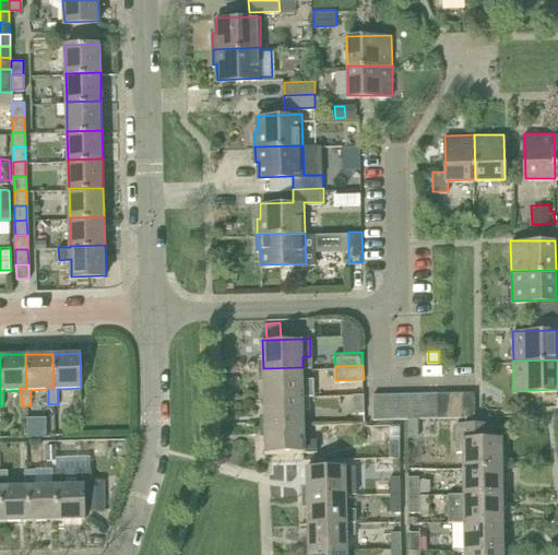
[(313,377),(303,377),(303,367),(263,368),(264,396),(304,394),(313,394),(313,377)]
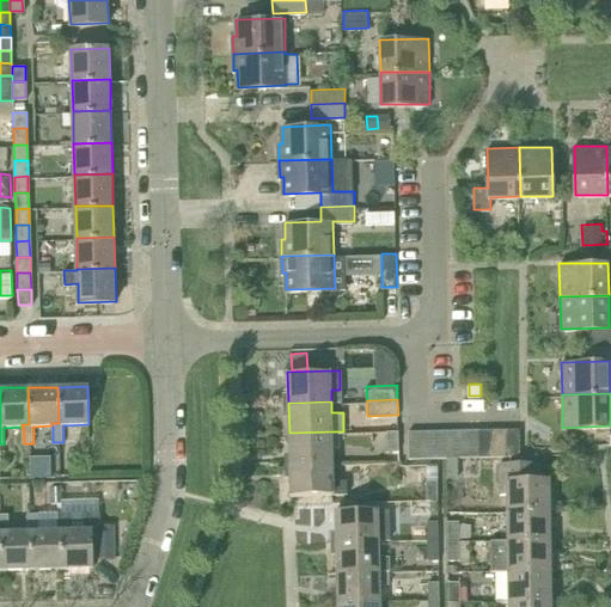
[(493,428),(493,454),(506,454),(506,427),(493,428)]
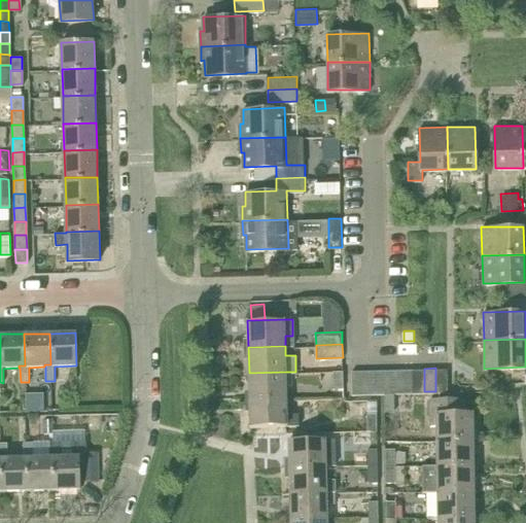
[(435,368),(435,391),(448,391),(448,368),(435,368)]
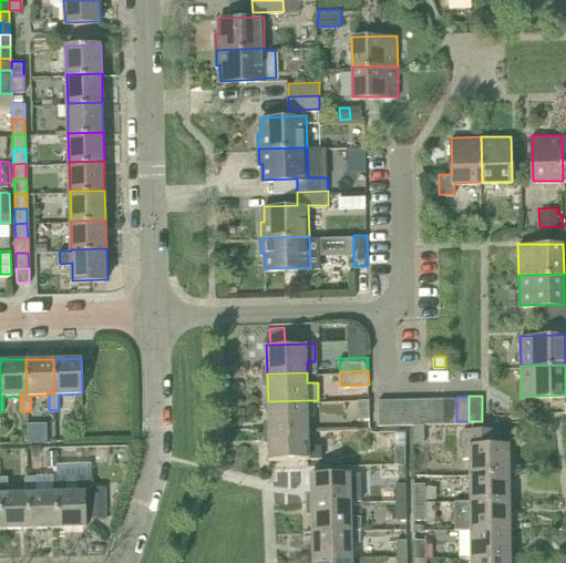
[(418,398),(418,422),(431,422),(430,397),(418,398)]
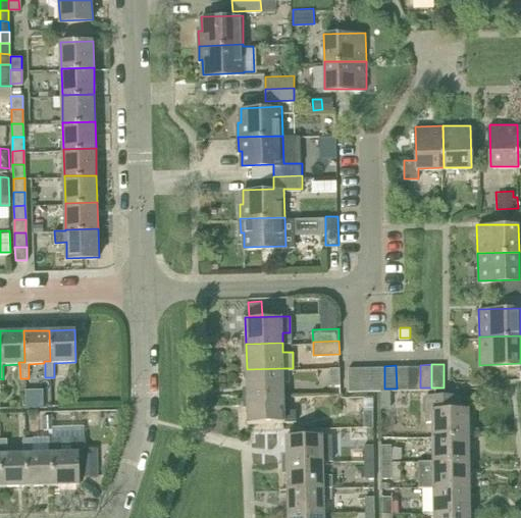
[(396,365),(397,389),(408,389),(408,365),(396,365)]
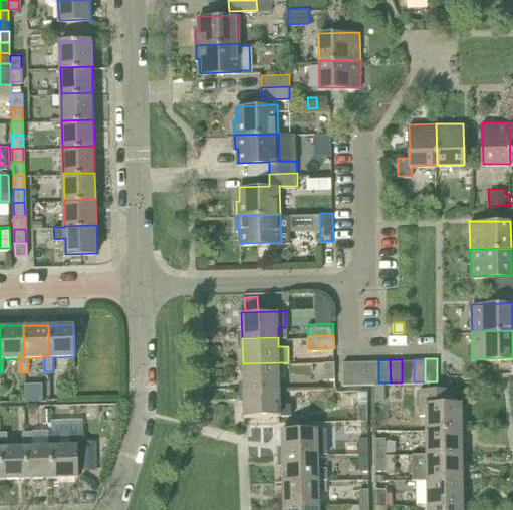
[(402,359),(402,383),(414,381),(414,359),(402,359)]
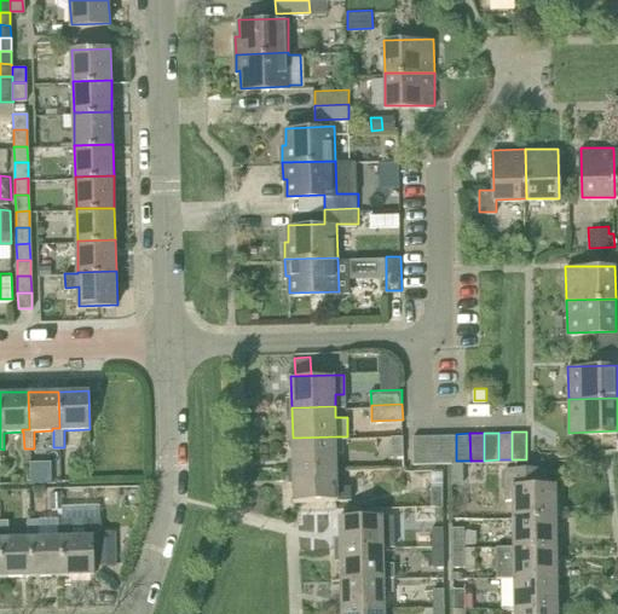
[(393,455),(404,455),(403,434),(392,435),(393,455)]
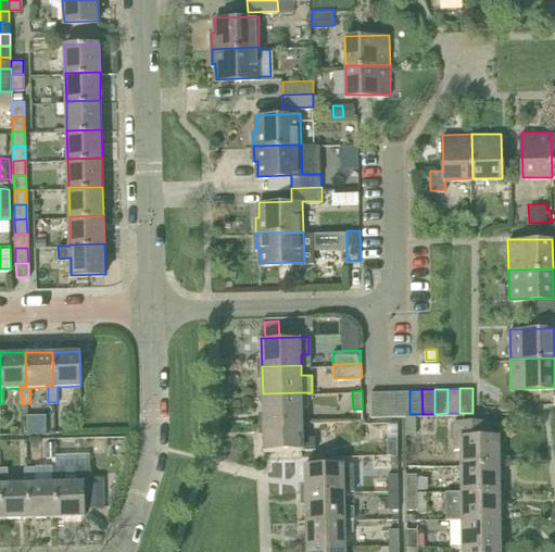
[(371,415),(385,415),(385,390),(371,390),(371,415)]
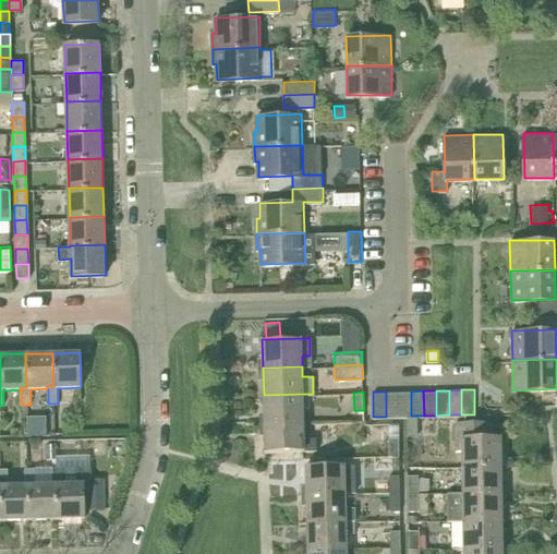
[(386,392),(386,417),(399,416),(398,392),(386,392)]
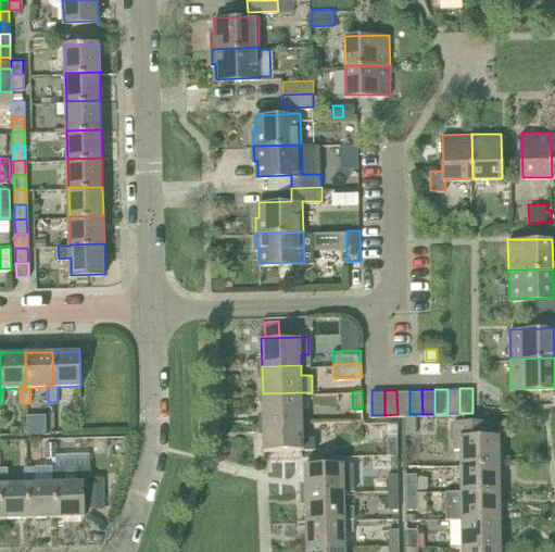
[(396,390),(398,414),(410,414),(410,390),(396,390)]
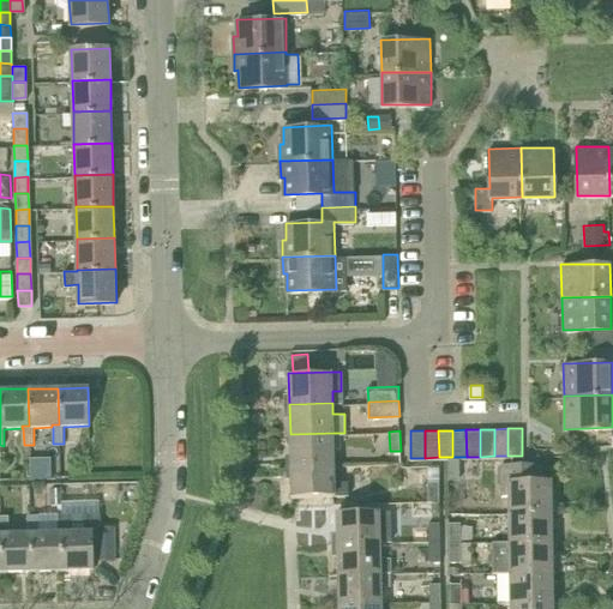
[(290,434),(292,465),(334,464),(334,433),(290,434)]
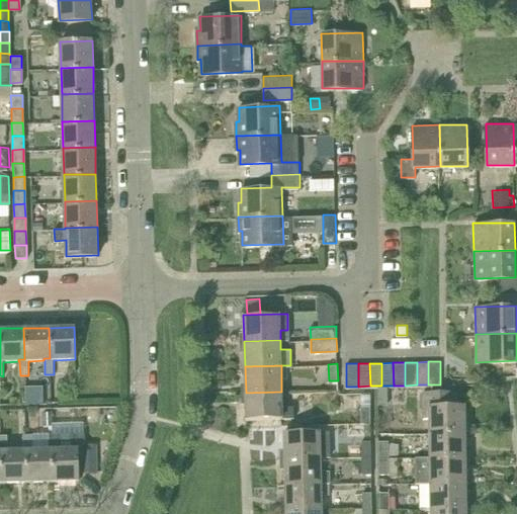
[(378,403),(388,403),(388,386),(377,387),(378,403)]
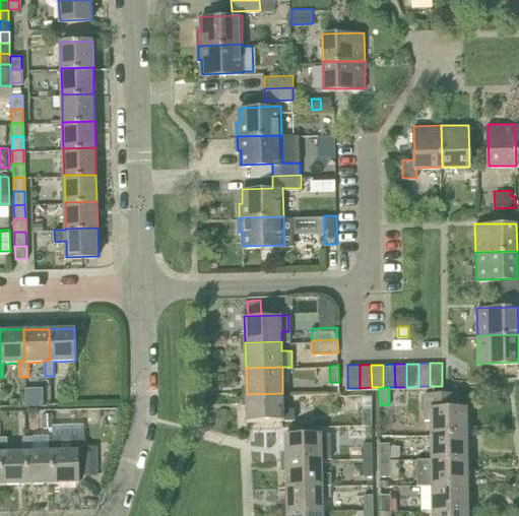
[(466,405),(458,406),(457,392),(423,393),(424,420),(431,420),(431,433),(467,432),(466,405)]
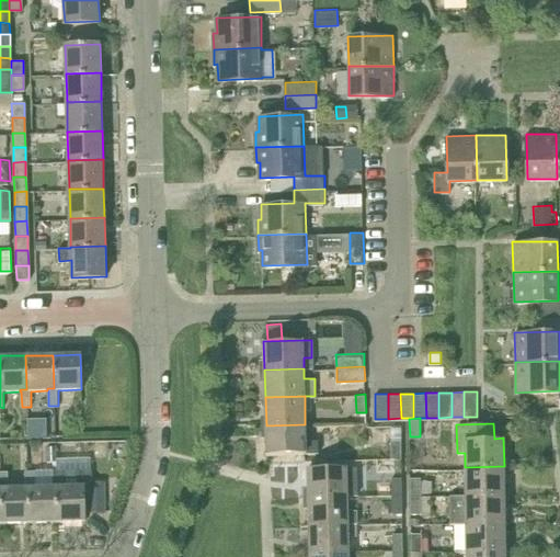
[(318,440),(306,440),(305,424),(266,425),(266,453),(318,452),(318,440)]
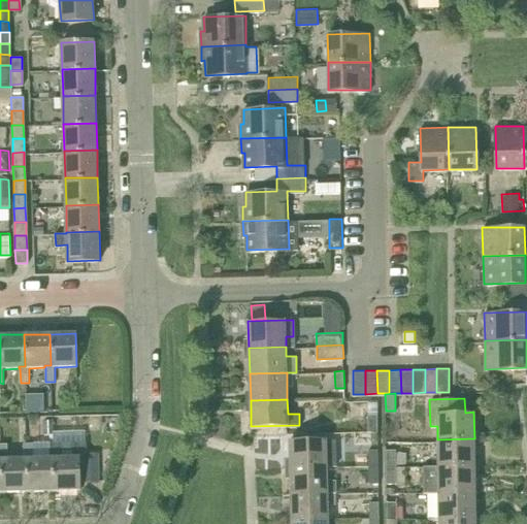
[(368,430),(377,430),(377,413),(368,414),(368,430)]
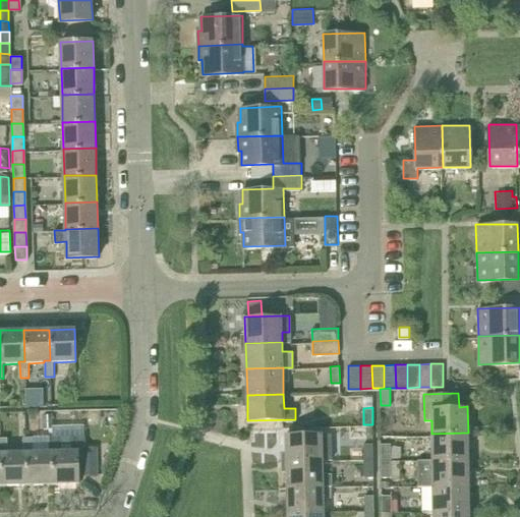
[(59,435),(58,408),(52,408),(52,412),(44,412),(45,425),(52,425),(52,435),(59,435)]
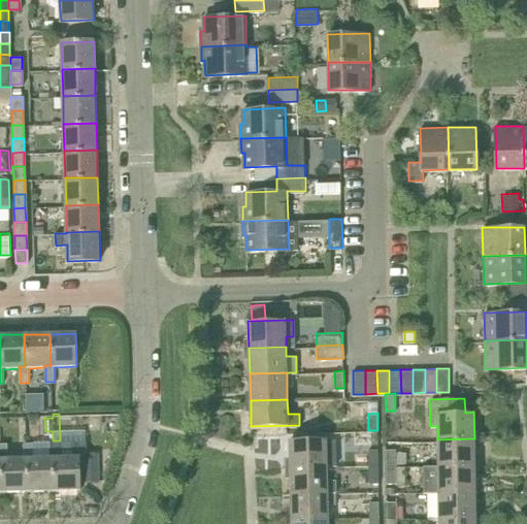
[(334,438),(326,438),(290,439),(290,466),(327,465),(327,452),(335,452),(334,438)]
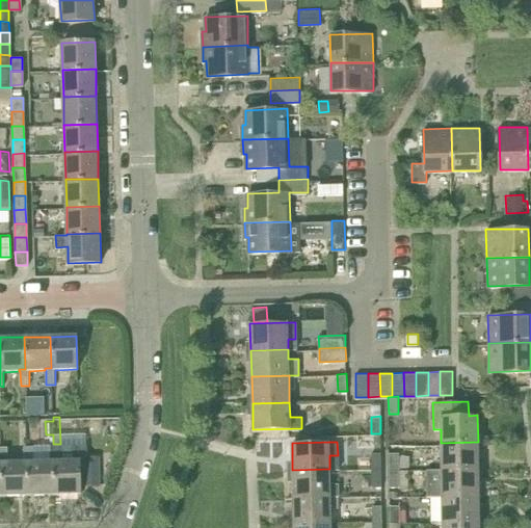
[(478,469),(478,442),(441,443),(441,469),(478,469)]
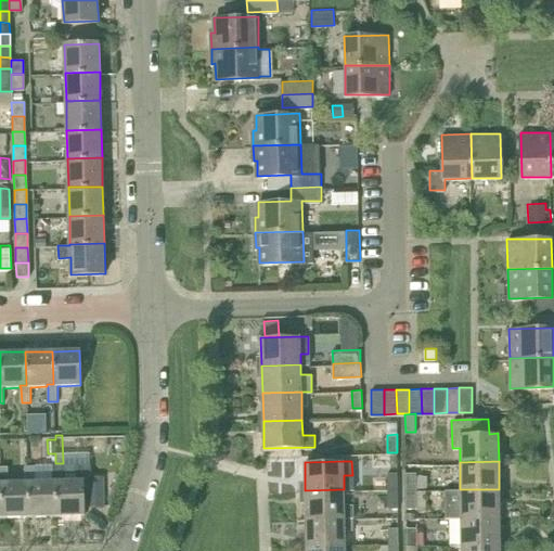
[(29,517),(56,517),(55,479),(62,479),(62,464),(51,465),(52,481),(35,482),(35,479),(28,479),(29,517)]
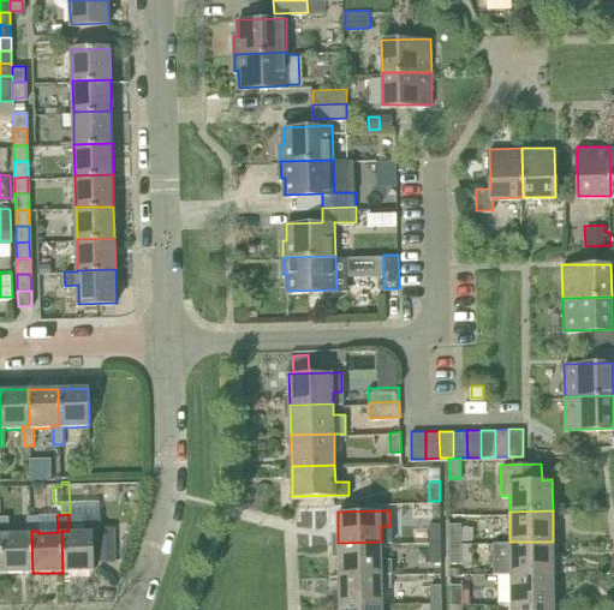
[(99,532),(97,514),(69,514),(69,531),(61,531),(63,573),(93,572),(91,533),(99,532)]
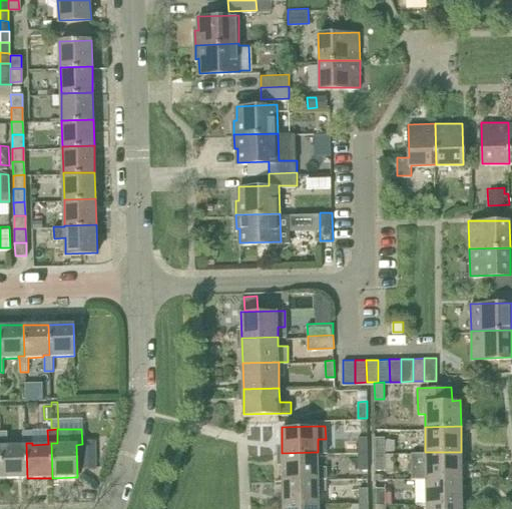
[(7,445),(7,444),(2,445),(3,479),(27,478),(26,443),(32,443),(32,430),(22,430),(22,445),(7,445)]
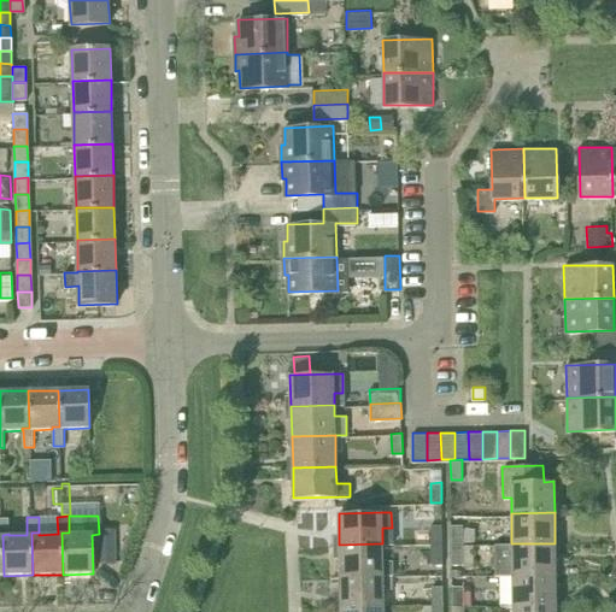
[(430,524),(432,543),(443,543),(443,524),(430,524)]
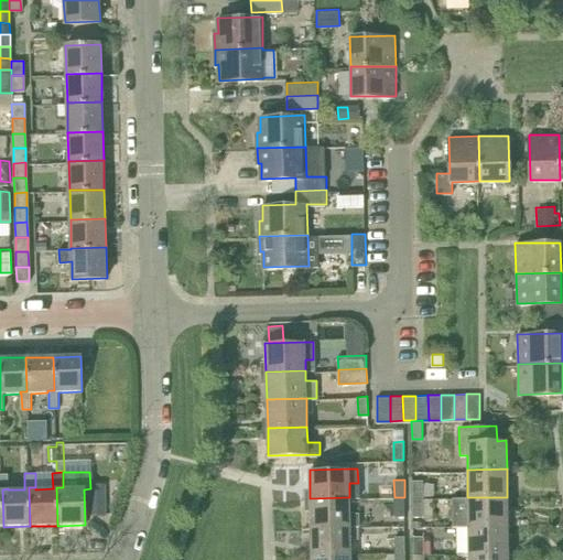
[(413,480),(413,497),(423,497),(423,480),(413,480)]
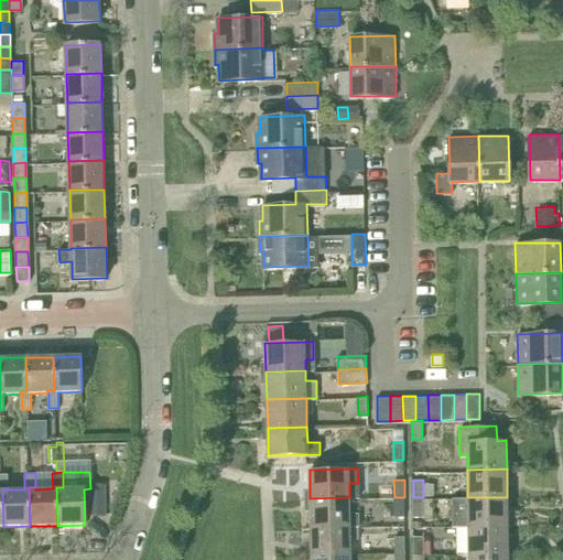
[(85,520),(103,520),(103,490),(85,490),(85,520)]
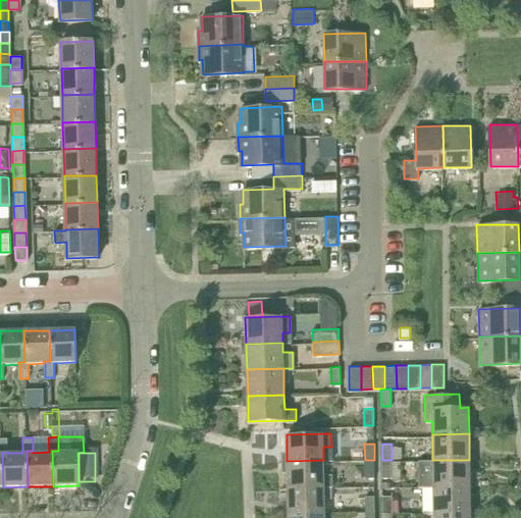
[(331,473),(323,473),(323,460),(287,461),(288,486),(331,485),(331,473)]
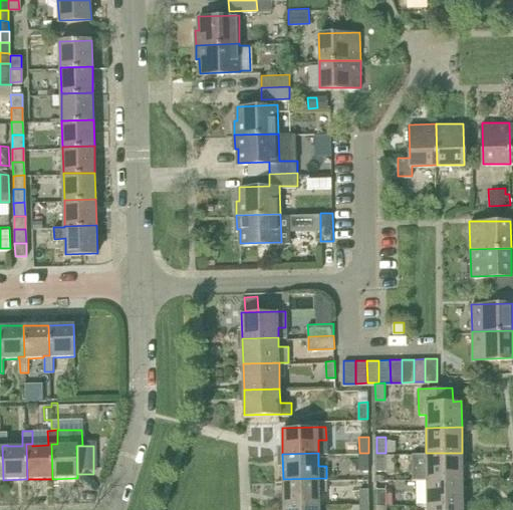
[(368,453),(359,453),(359,469),(368,469),(368,453)]
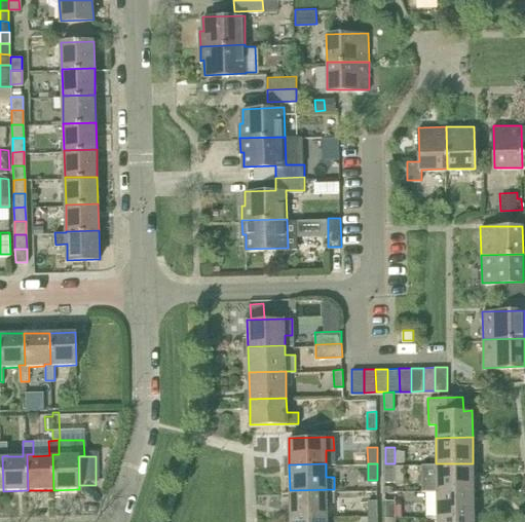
[(395,463),(385,463),(385,480),(395,480),(395,463)]
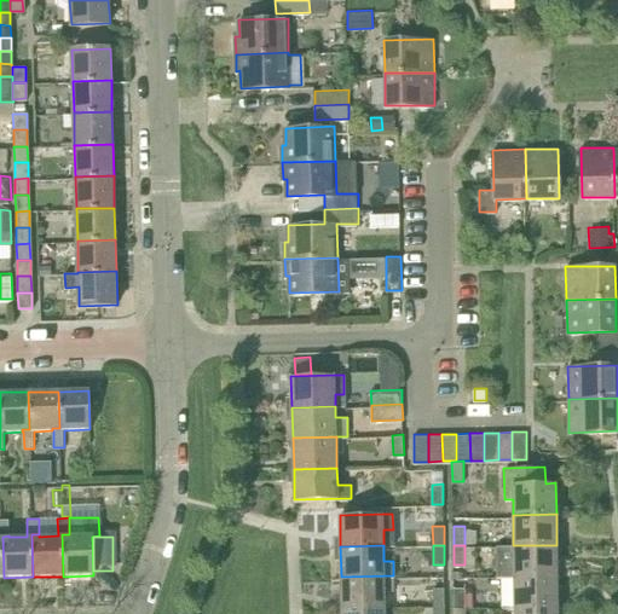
[(556,575),(556,545),(513,545),(496,545),(496,575),(502,575),(556,575)]
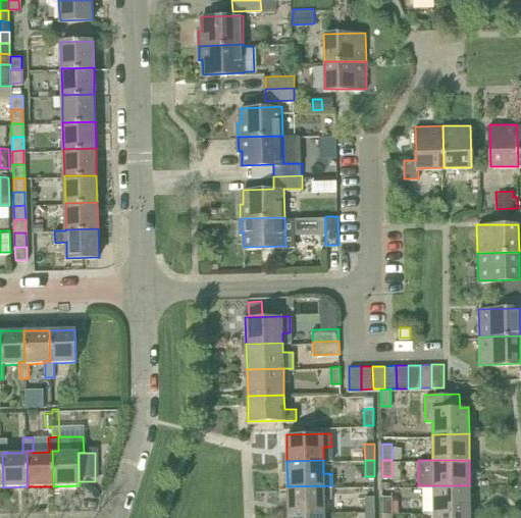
[(331,485),(288,486),(288,512),(324,512),(324,497),(332,497),(331,485)]
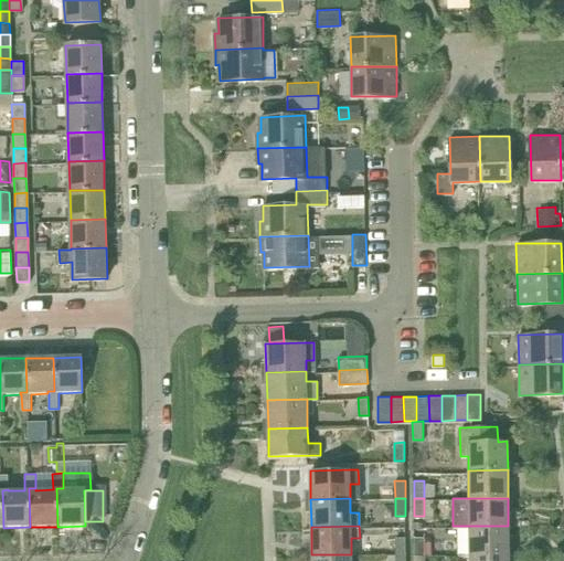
[(469,554),(509,553),(508,526),(458,526),(458,556),(469,556),(469,554)]
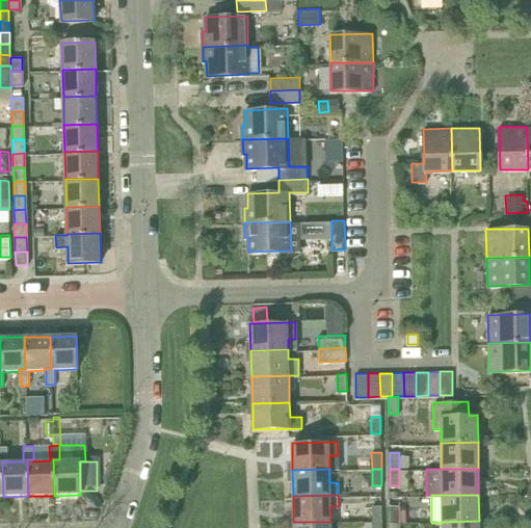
[(372,504),(373,522),(382,522),(382,504),(372,504)]
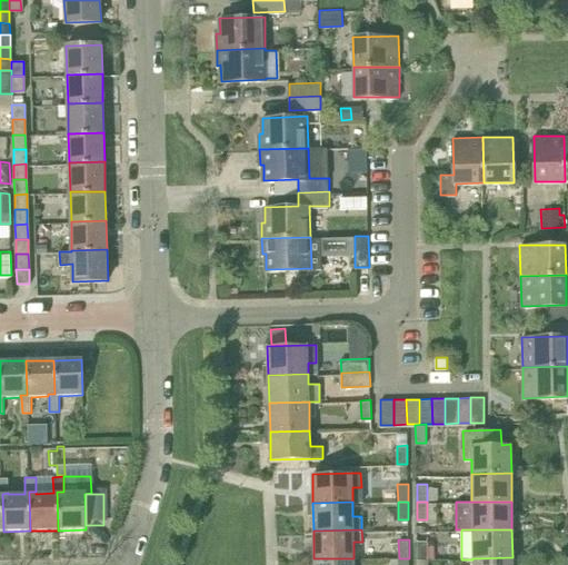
[(418,539),(418,558),(428,558),(428,539),(418,539)]
